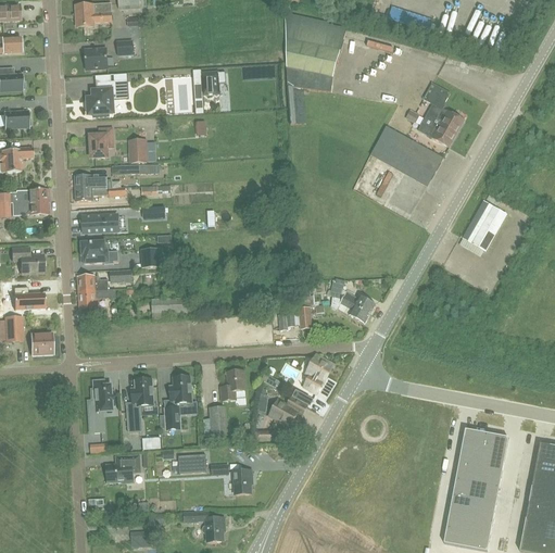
[(111,20),(110,2),(75,3),(76,25),(92,25),(92,21),(111,20)]
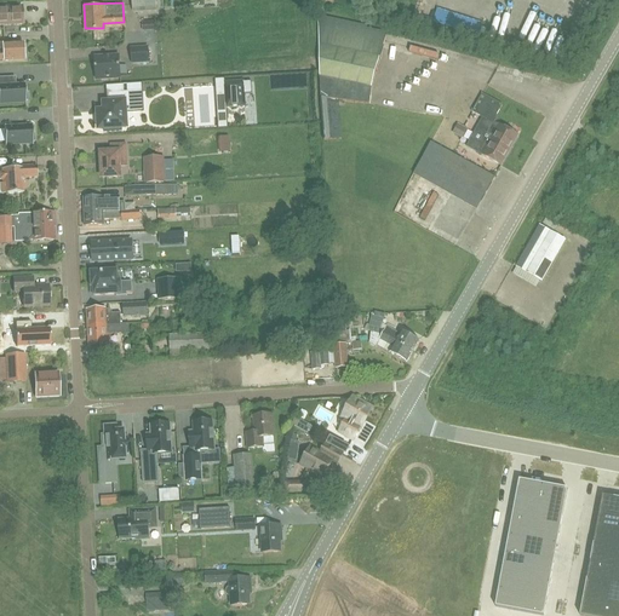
[(1,7),(0,7),(0,21),(22,21),(21,4),(1,4),(1,7)]
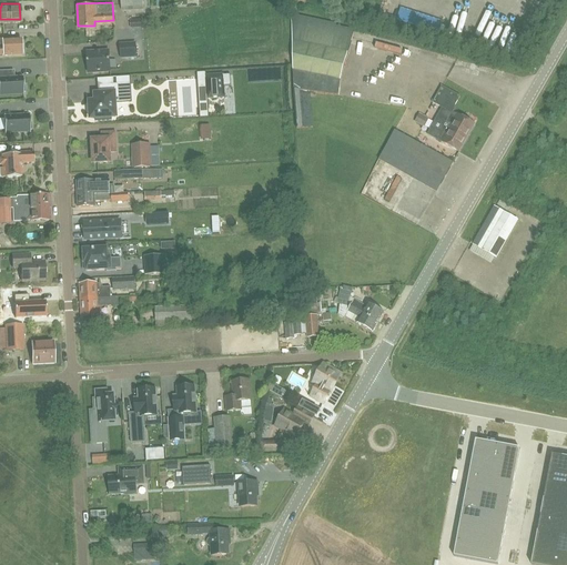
[(291,33),(293,86),(310,88),(337,92),(340,77),(347,49),(353,27),(290,10),(291,33)]
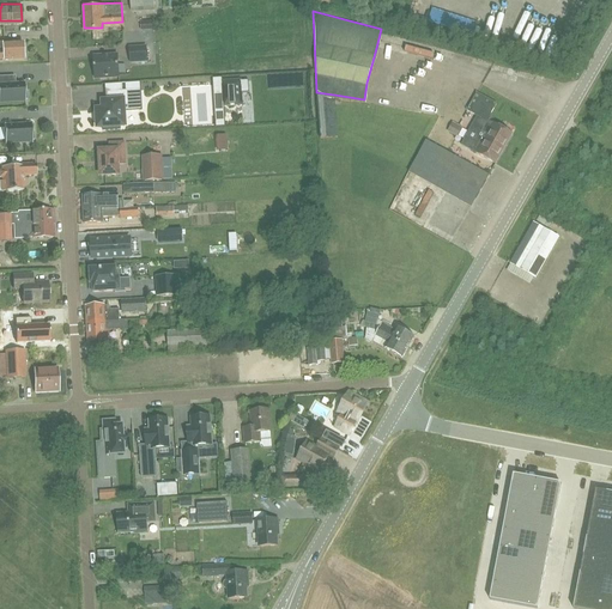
[(139,13),(139,18),(140,28),(152,26),(152,17),(145,18),(145,13),(139,13)]
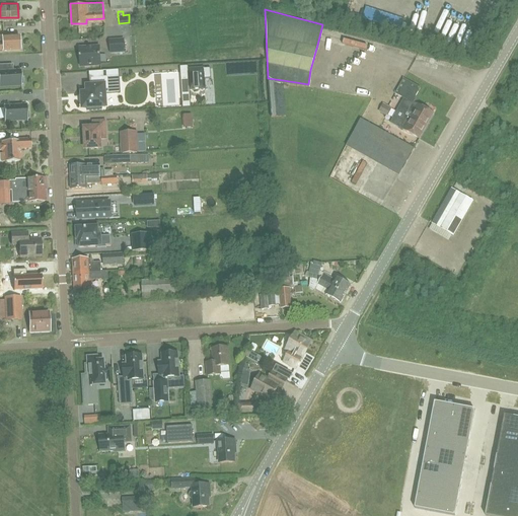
[(1,34),(1,42),(0,41),(0,49),(2,49),(19,48),(18,33),(1,34)]
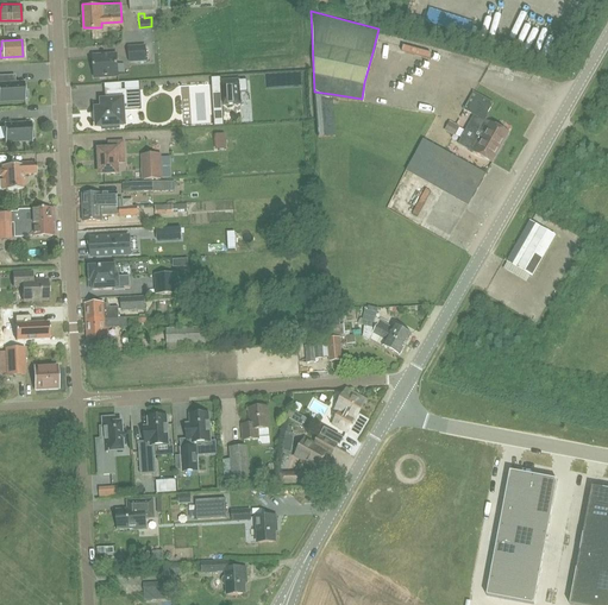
[(145,58),(144,44),(127,44),(129,58),(145,58)]
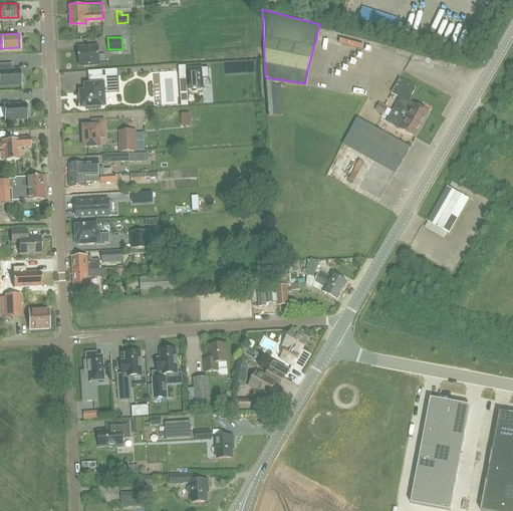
[(97,44),(77,45),(78,63),(98,62),(97,44)]
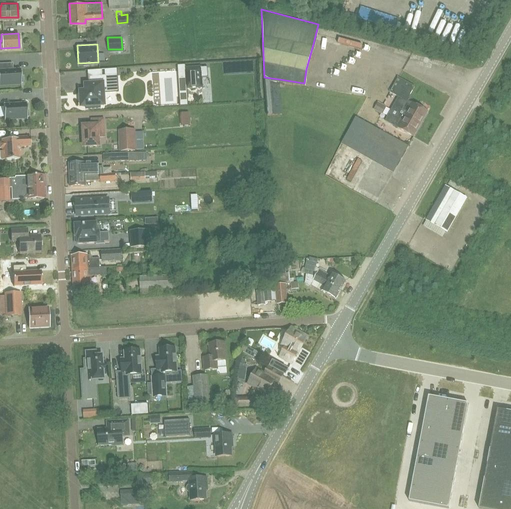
[(8,61),(0,61),(0,84),(20,83),(20,80),(22,80),(21,74),(20,74),(19,66),(19,67),(9,68),(8,61)]
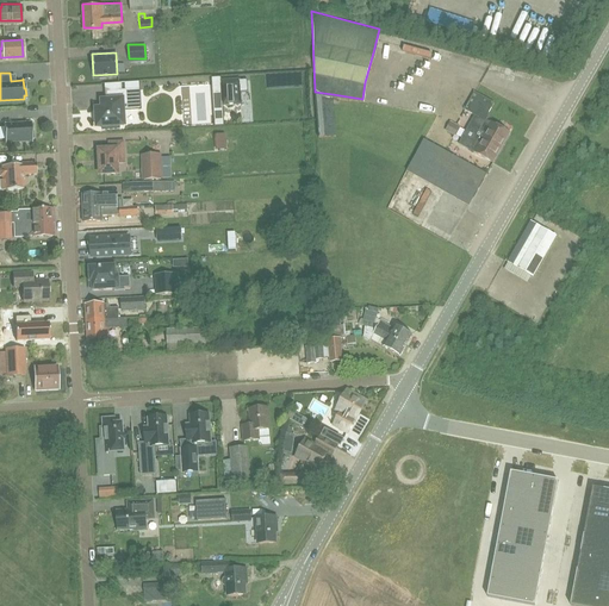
[(240,104),(237,77),(218,79),(219,105),(240,104)]
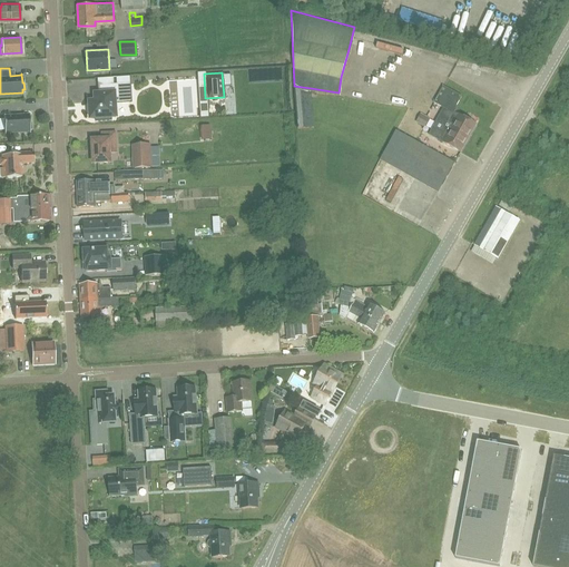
[(89,99),(89,101),(89,106),(90,116),(95,115),(95,118),(110,118),(110,115),(115,114),(114,100),(114,95),(117,95),(117,91),(130,90),(129,81),(116,82),(99,84),(100,91),(95,91),(95,99),(89,99)]
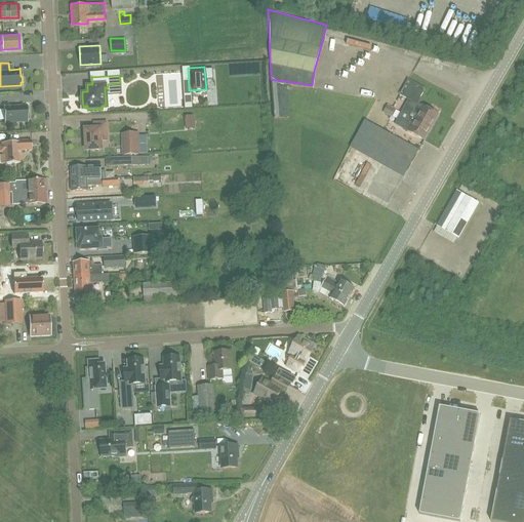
[(401,108),(431,124),(438,112),(416,99),(424,86),(407,77),(399,91),(407,96),(401,108)]
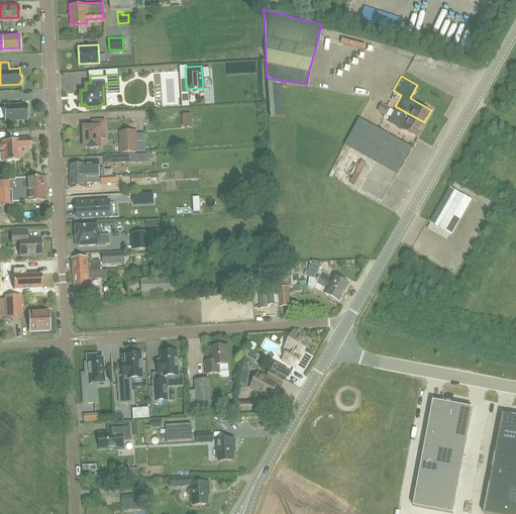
[(282,80),(267,78),(269,114),(284,112),(282,80)]
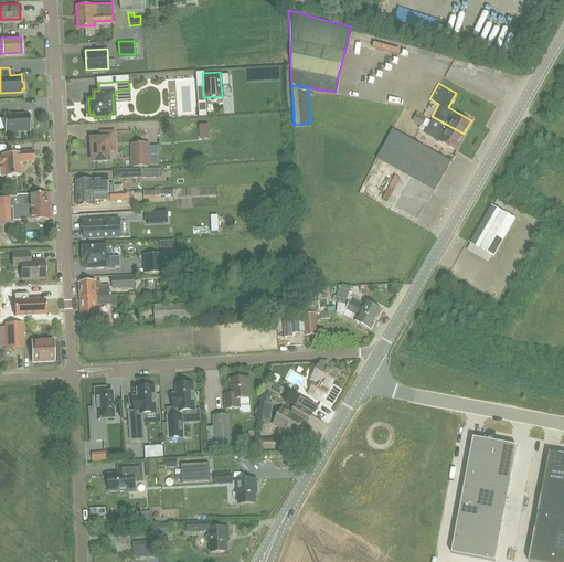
[(28,110),(2,112),(3,131),(29,129),(29,126),(31,126),(30,119),(29,119),(28,110)]
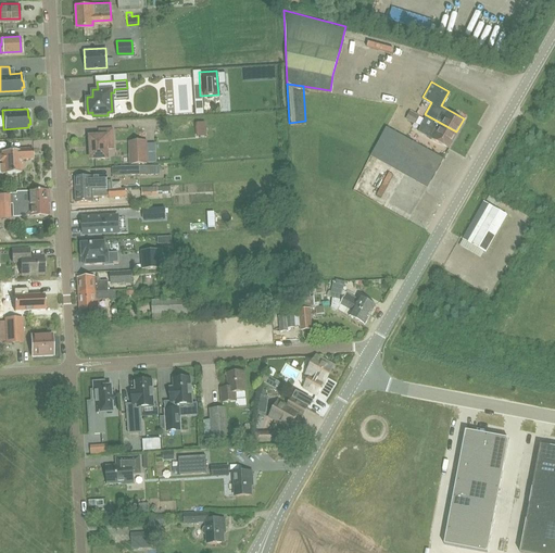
[(456,132),(425,114),(417,128),(449,146),(456,132)]
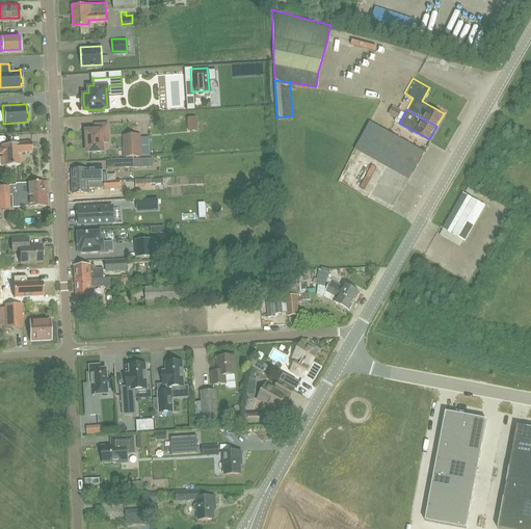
[(424,150),(370,118),(354,146),(408,177),(424,150)]
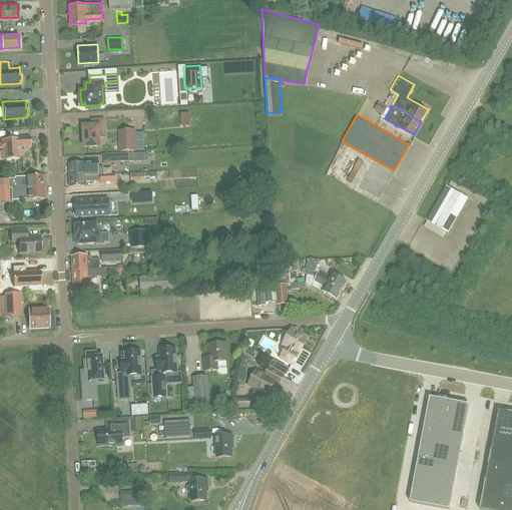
[(91,123),(82,123),(83,131),(81,131),(82,136),(83,136),(83,144),(98,143),(97,127),(101,127),(103,125),(103,116),(91,117),(91,123)]
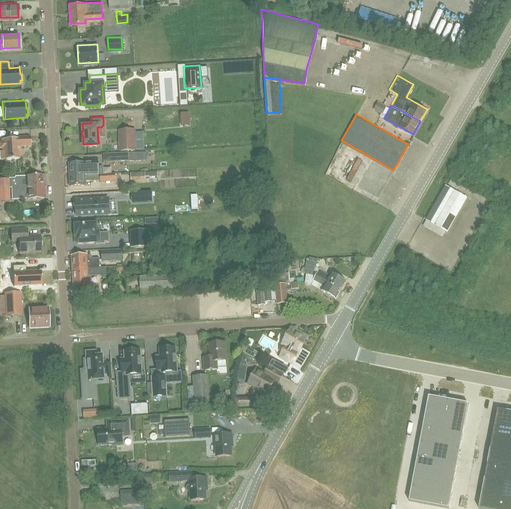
[(134,128),(118,129),(118,149),(135,149),(134,128)]
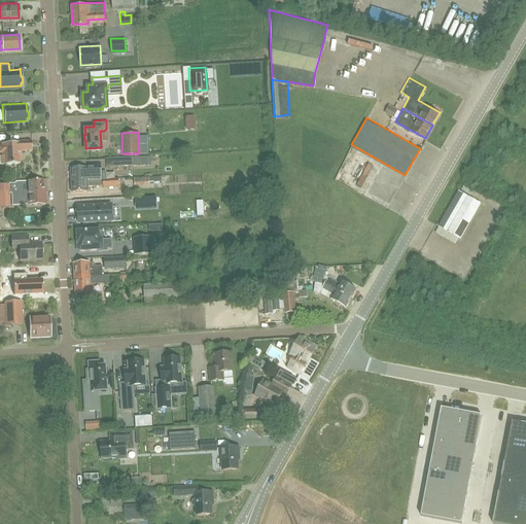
[(0,162),(3,162),(19,161),(19,148),(31,147),(31,138),(14,139),(14,140),(1,141),(1,143),(0,144),(0,150),(1,150),(1,153),(0,153),(0,162)]
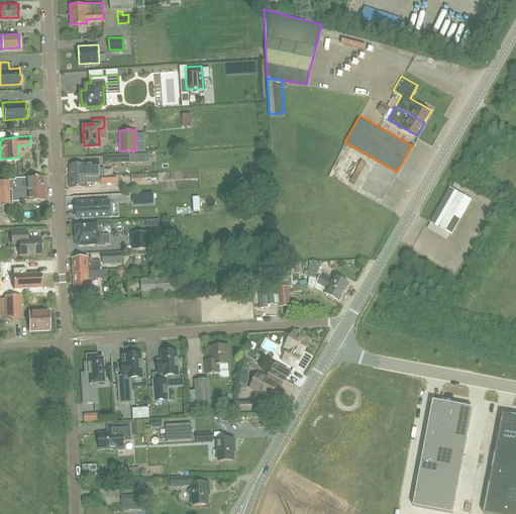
[(147,151),(129,151),(103,153),(104,162),(129,161),(129,160),(138,160),(147,160),(147,151)]
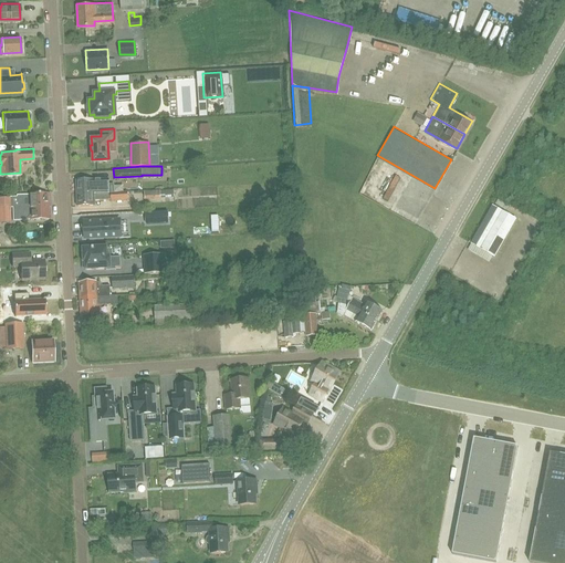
[(112,183),(107,183),(107,177),(75,178),(75,193),(113,190),(112,183)]
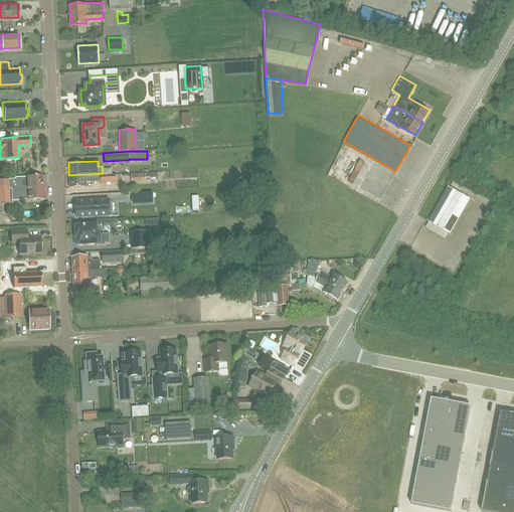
[(153,170),(145,170),(130,171),(131,179),(158,177),(157,170),(153,170)]
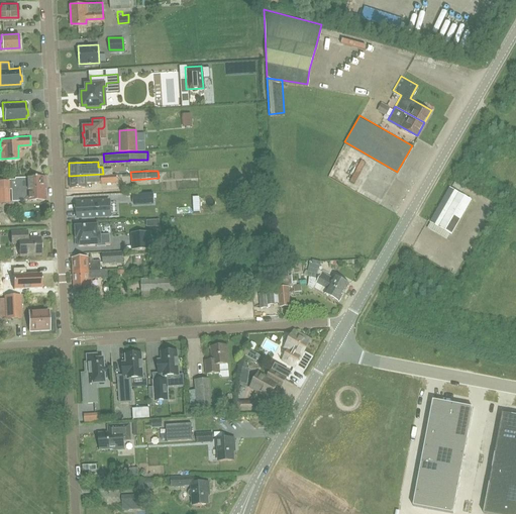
[(103,174),(69,176),(70,186),(86,185),(85,181),(100,180),(101,181),(116,180),(115,173),(103,174)]
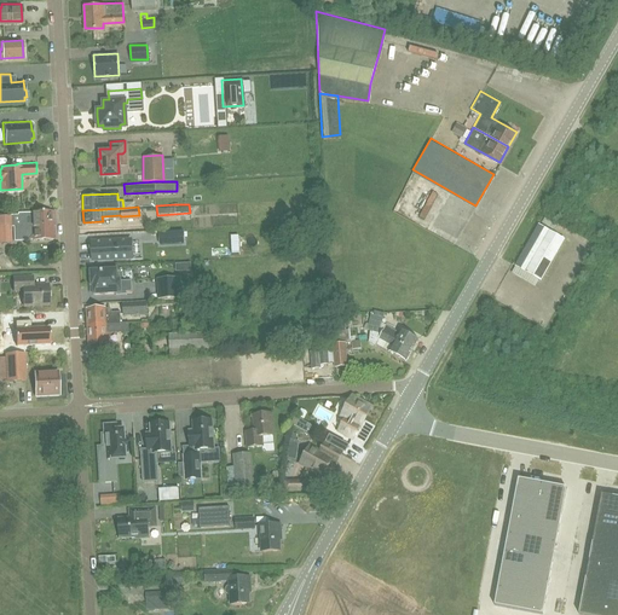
[(17,213),(0,213),(0,224),(5,225),(13,224),(13,237),(33,237),(52,236),(51,209),(42,209),(40,209),(30,209),(17,210),(17,213)]
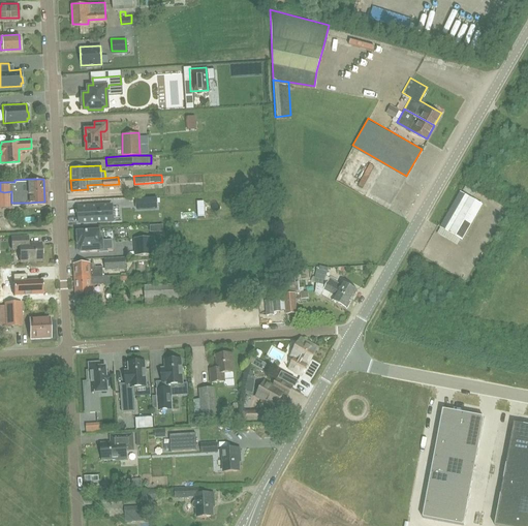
[(480,202),(460,189),(439,225),(461,238),(480,202)]
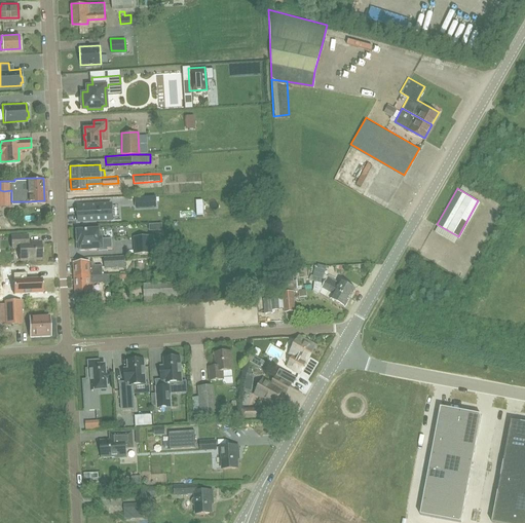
[(258,189),(242,190),(242,201),(258,200),(258,189)]
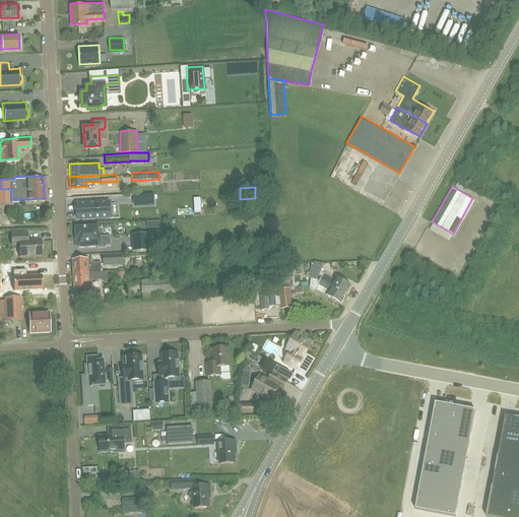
[(133,201),(133,203),(153,202),(152,191),(133,192),(133,201)]
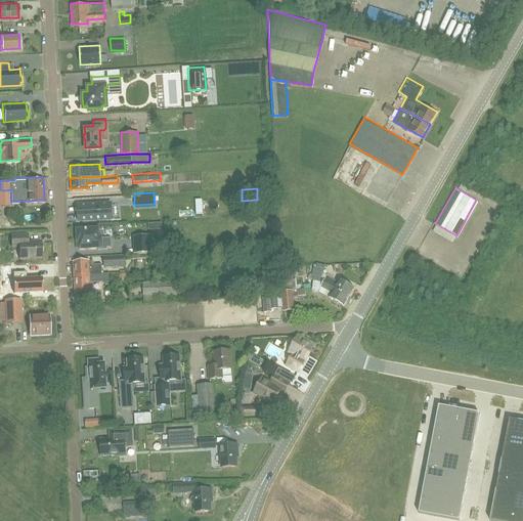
[(134,193),(119,194),(120,203),(134,203),(134,193)]
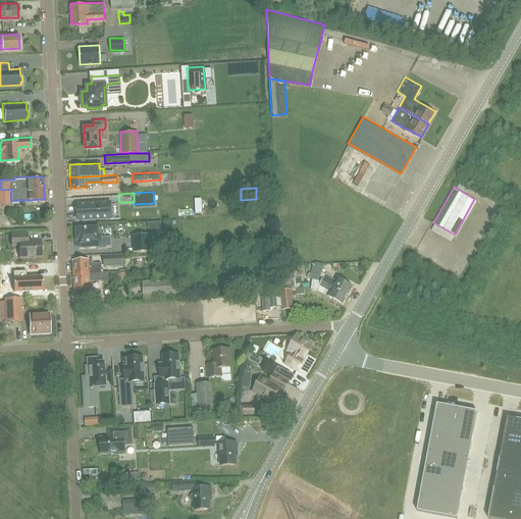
[(108,200),(77,202),(79,218),(109,216),(108,200)]
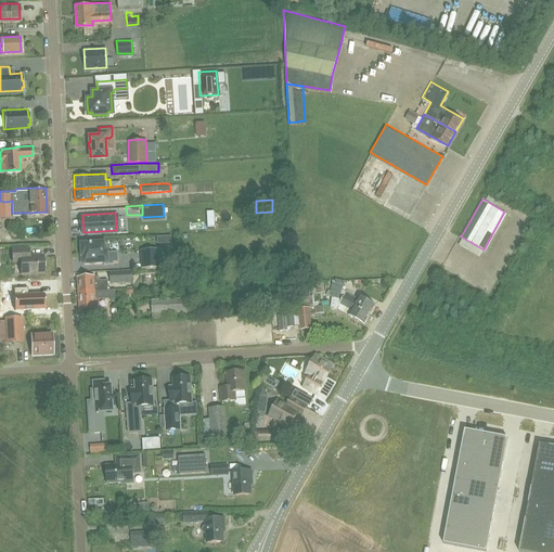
[(81,244),(79,244),(80,252),(81,252),(82,254),(84,253),(84,260),(103,259),(103,262),(113,261),(113,259),(117,258),(117,248),(106,249),(106,242),(103,242),(103,240),(81,242),(81,244)]
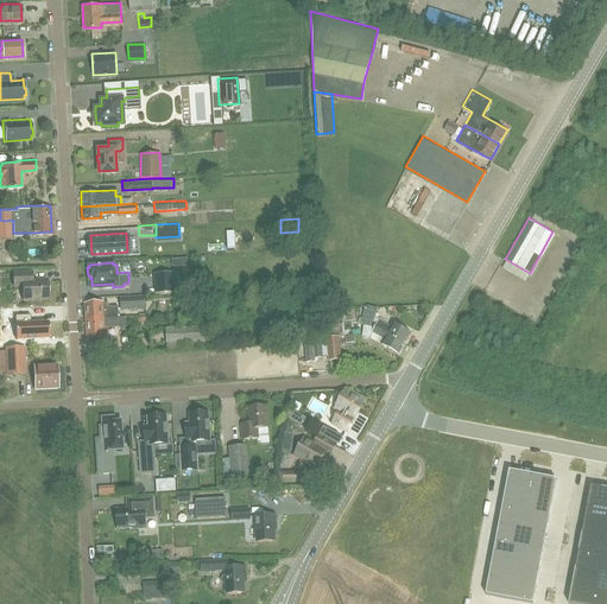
[(23,283),(23,298),(46,297),(45,277),(31,278),(31,269),(12,271),(13,283),(23,283)]
